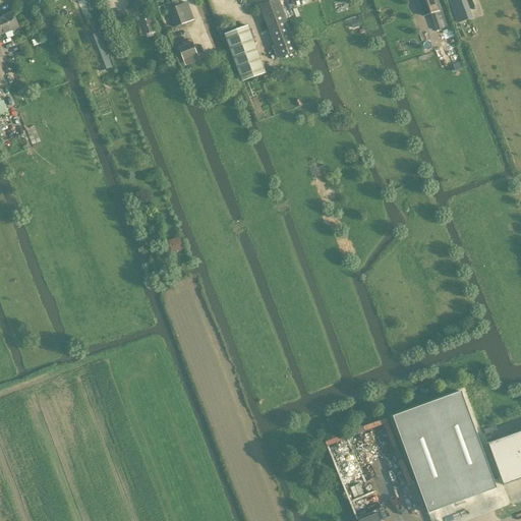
[(275,0),(259,6),(264,16),(279,57),(297,50),(278,0),(275,0)]
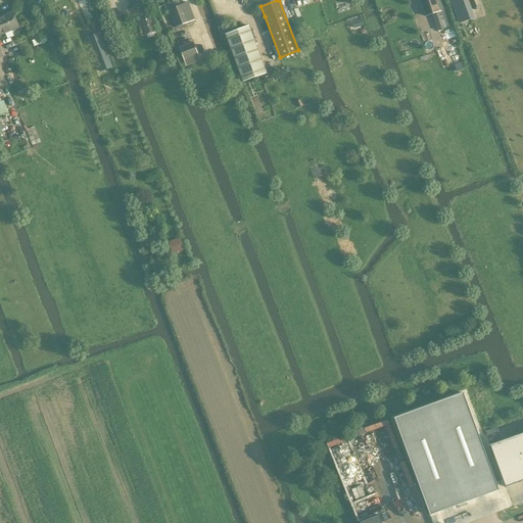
[(436,0),(417,0),(423,16),(424,17),(427,16),(432,15),(433,16),(437,31),(449,27),(445,16),(443,10),(440,11),(436,0)]
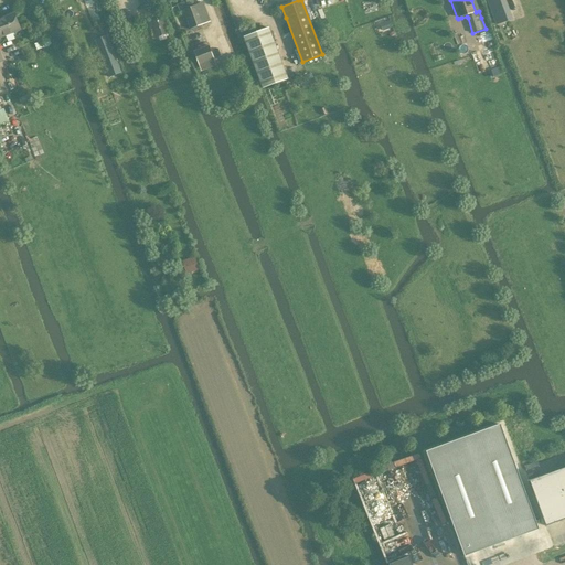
[(511,18),(504,0),(497,0),(489,3),(496,23),(511,18)]
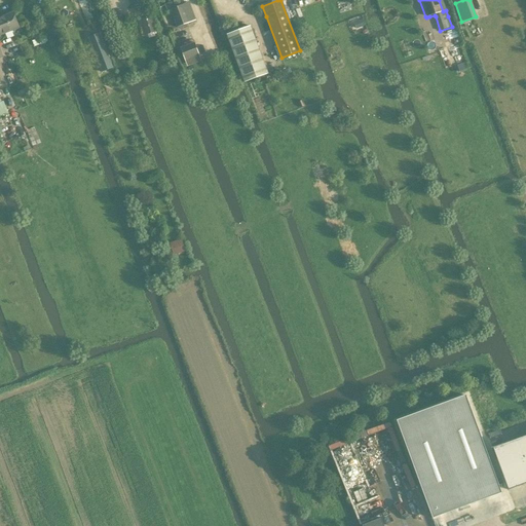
[(171,8),(174,16),(178,27),(195,21),(188,2),(171,8)]
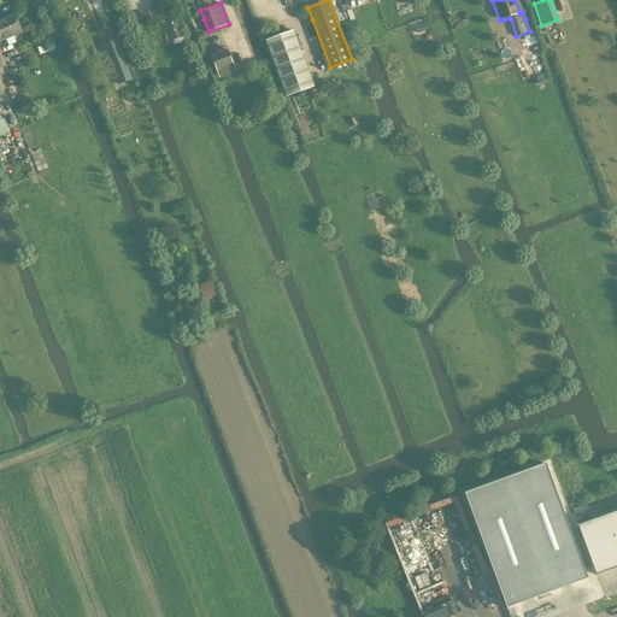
[(15,15),(4,19),(5,21),(0,22),(0,41),(22,33),(15,15)]
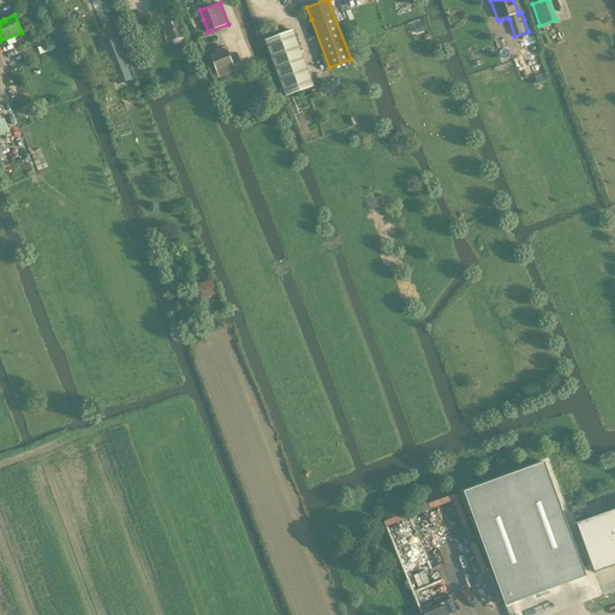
[(183,43),(177,21),(171,22),(177,46),(183,43)]
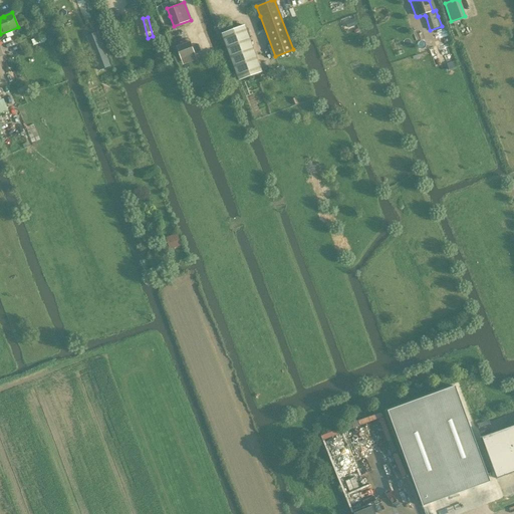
[(243,25),(221,34),(238,80),(261,72),(243,25)]
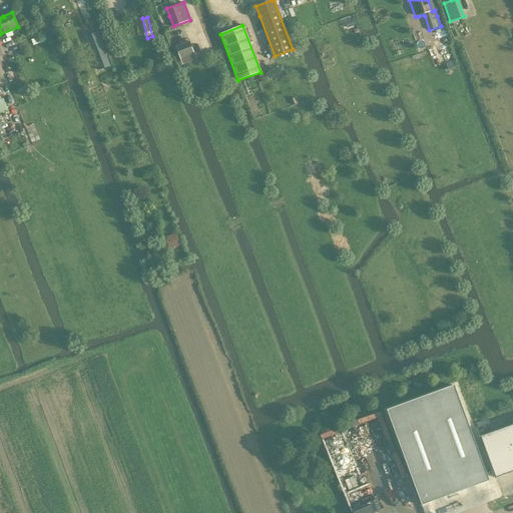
[(96,32),(86,36),(99,70),(109,66),(96,32)]
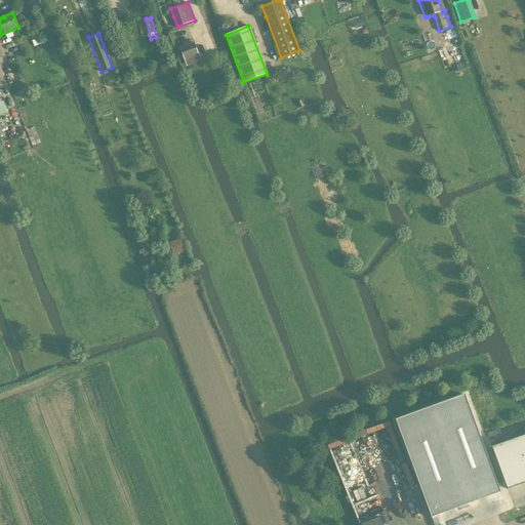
[(45,36),(32,41),(34,47),(47,42),(45,36)]
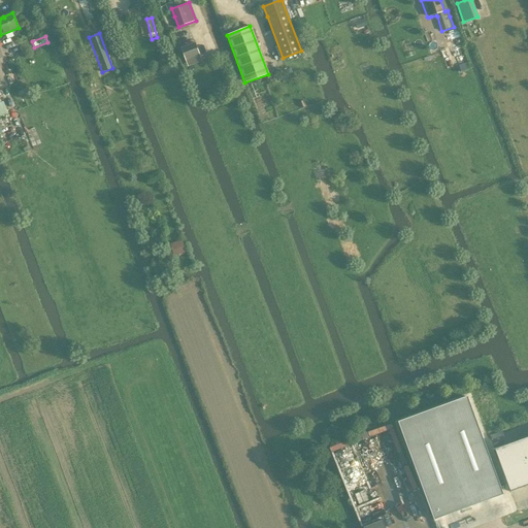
[(195,42),(180,48),(186,61),(200,56),(195,42)]
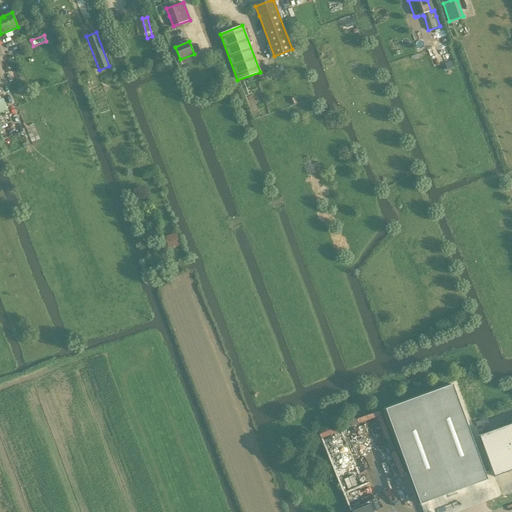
[(194,54),(180,59),(182,65),(196,60),(194,54)]
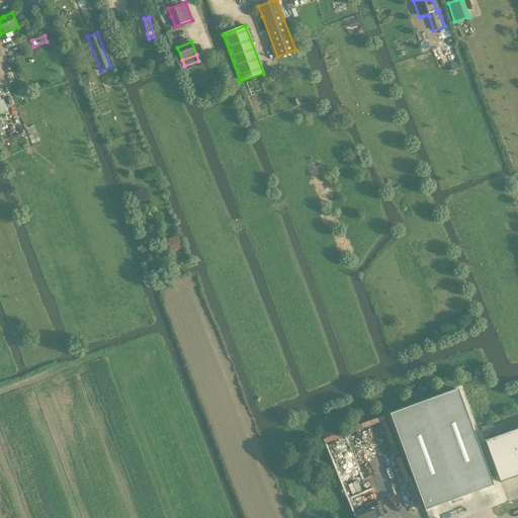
[(459,70),(457,62),(449,65),(452,72),(459,70)]
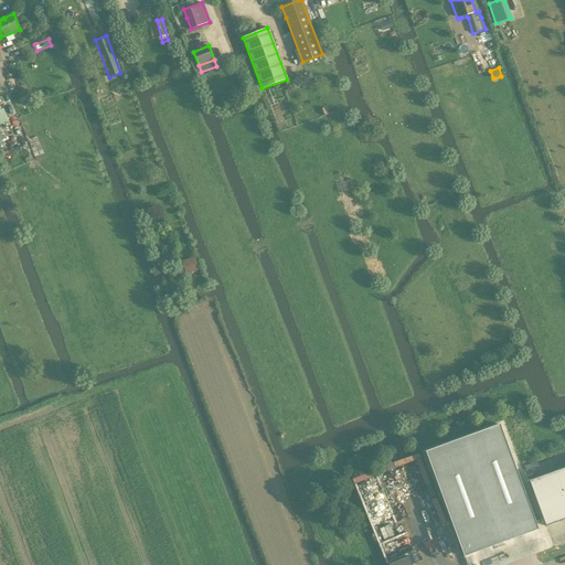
[(194,259),(188,262),(192,273),(198,270),(194,259)]
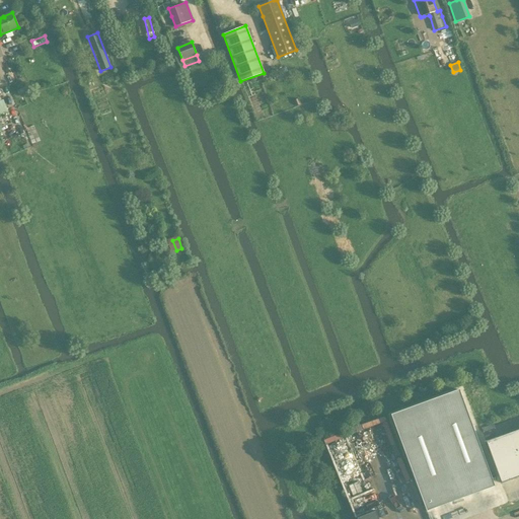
[(458,389),(390,415),(426,511),(495,486),(458,389)]
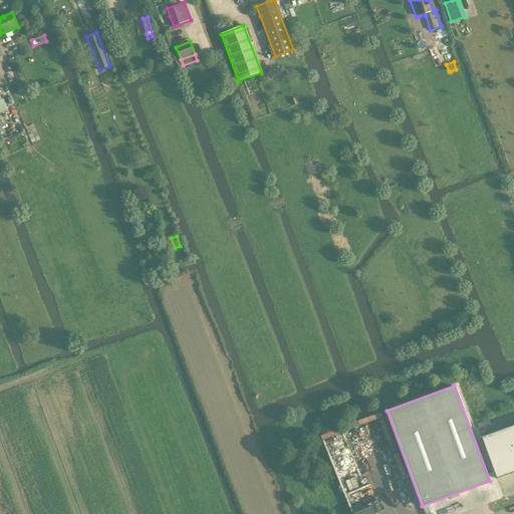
[(513,426),(482,438),(497,479),(513,472),(513,426)]
